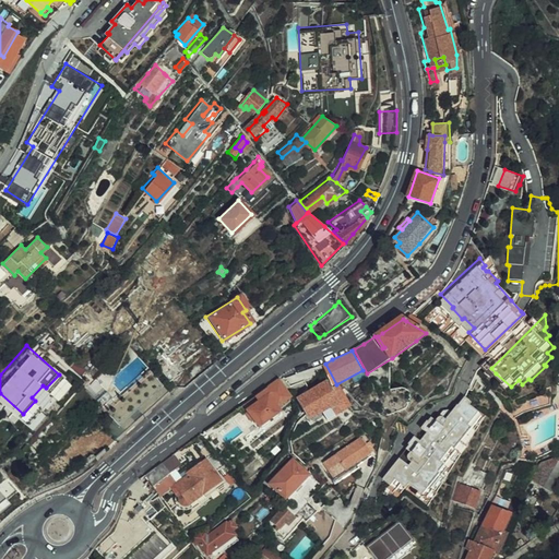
[(102,384),(92,394),(114,418),(157,378),(143,361),(108,392),(102,384)]
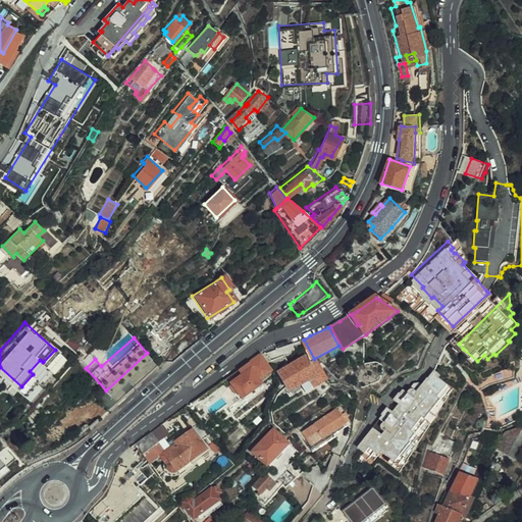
[(270,366),(261,354),(240,369),(245,376),(233,383),(236,386),(232,388),(237,394),(240,392),(247,402),(265,388),(261,382),(260,380),(272,372),(268,366),(270,366)]
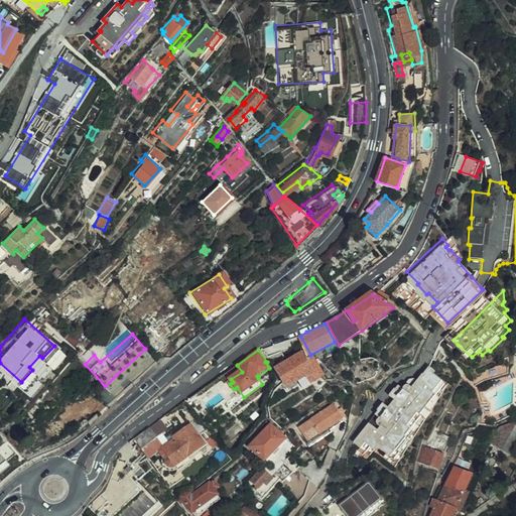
[(302,354),(278,368),(277,369),(285,383),(288,387),(313,372),(302,354)]
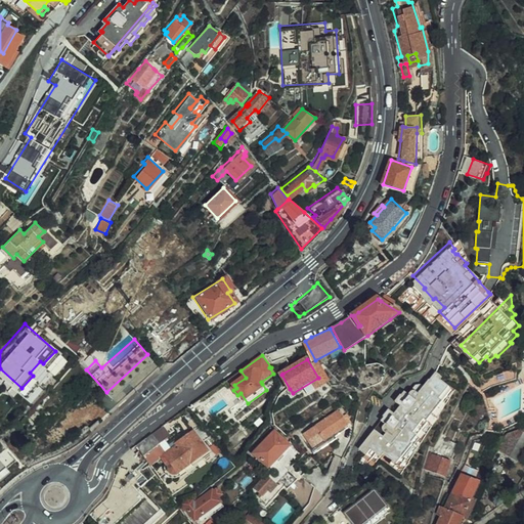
[(386,451),(390,454),(403,465),(408,457),(405,454),(421,435),(419,433),(429,420),(434,424),(445,410),(444,409),(449,402),(447,401),(456,389),(455,388),(446,381),(448,378),(442,374),(435,382),(434,381),(428,388),(426,387),(422,384),(413,395),(410,393),(406,397),(405,396),(400,402),(405,406),(399,415),(394,410),(389,418),(390,419),(364,450),(373,456),(378,450),(384,454),(386,451)]
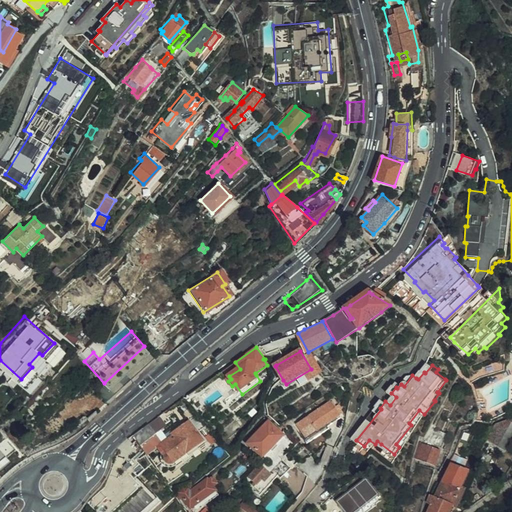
[(32,395),(17,408),(18,410),(21,414),(22,415),(38,402),(35,399),(41,394),(36,388),(30,393),(32,395)]
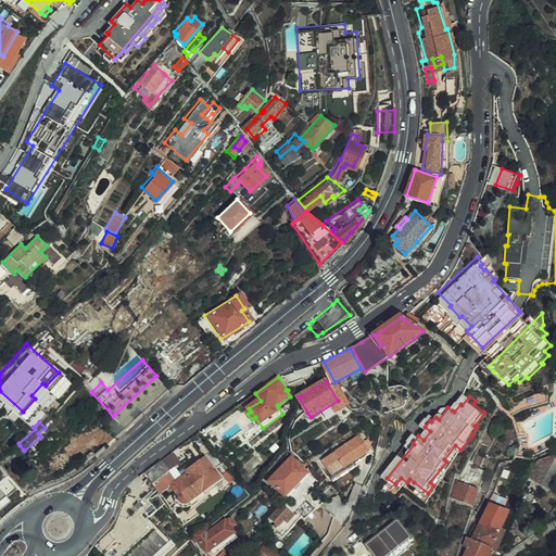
[(351,430),(315,454),(321,464),(332,456),(337,462),(362,445),(351,430)]
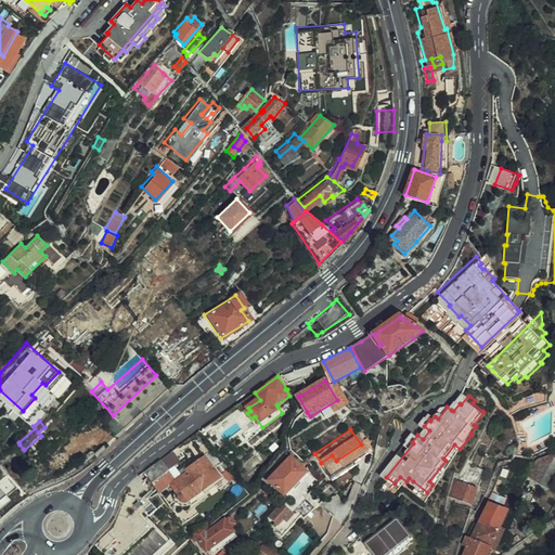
[(321,463),(314,453),(312,454),(324,473),(363,447),(361,444),(336,461),(325,468),(321,463)]
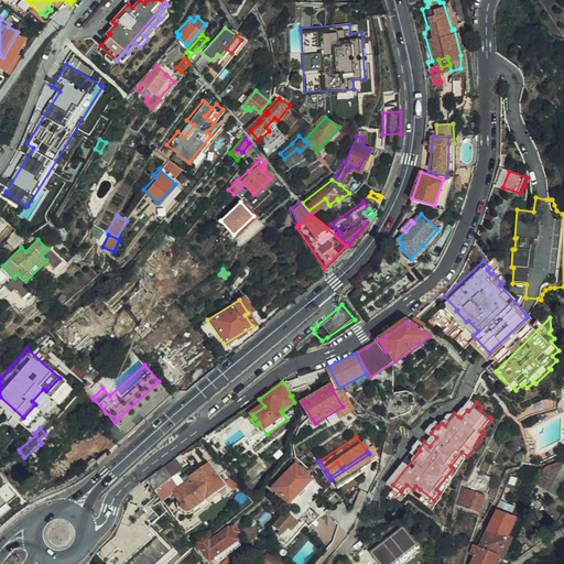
[(563,454),(538,461),(528,478),(548,488),(563,461),(563,454)]
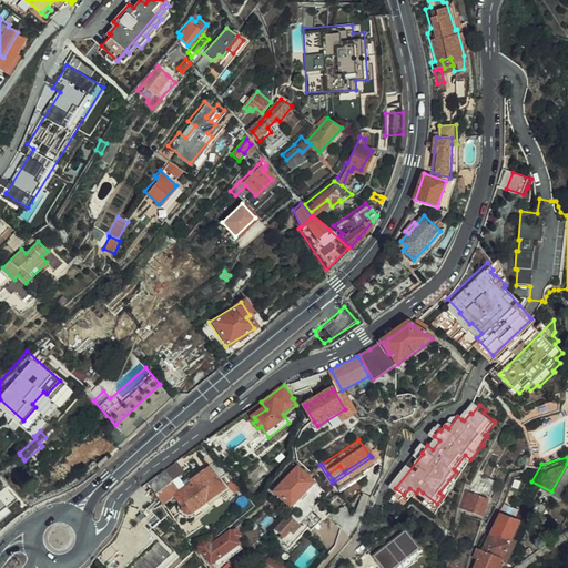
[(172,464),(162,473),(168,478),(168,479),(184,467),(179,459),(172,464)]
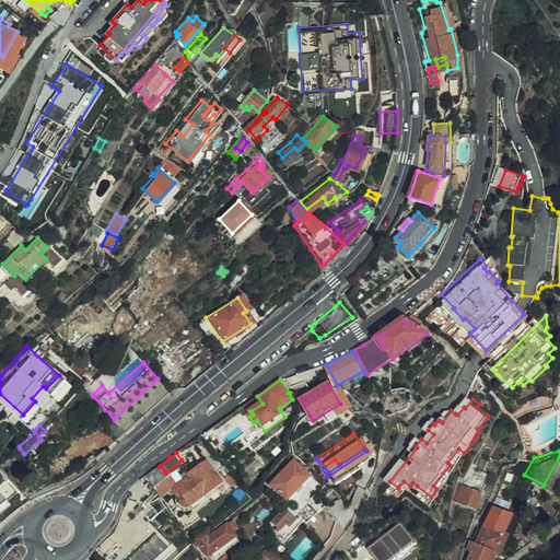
[(269,481),(265,486),(273,496),(278,491),(280,493),(302,470),(300,468),(288,455),(265,477),(269,481)]
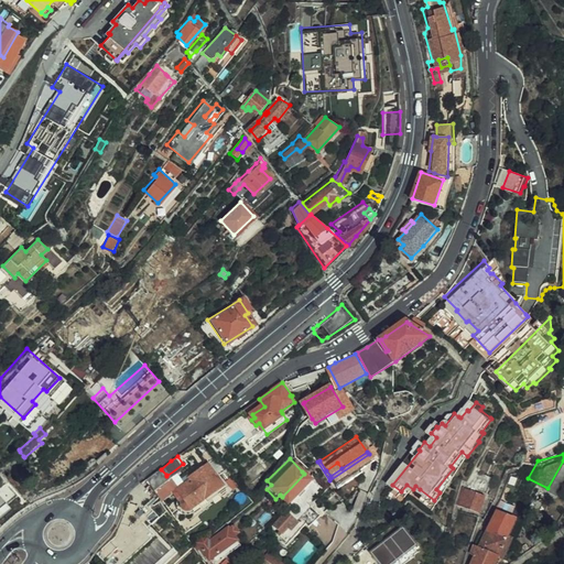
[(161,469),(145,481),(160,501),(170,492),(175,500),(181,500),(179,503),(179,506),(181,509),(184,510),(187,509),(192,508),(196,503),(220,485),(204,462),(184,476),(187,479),(176,488),(166,476),(166,475),(161,469)]
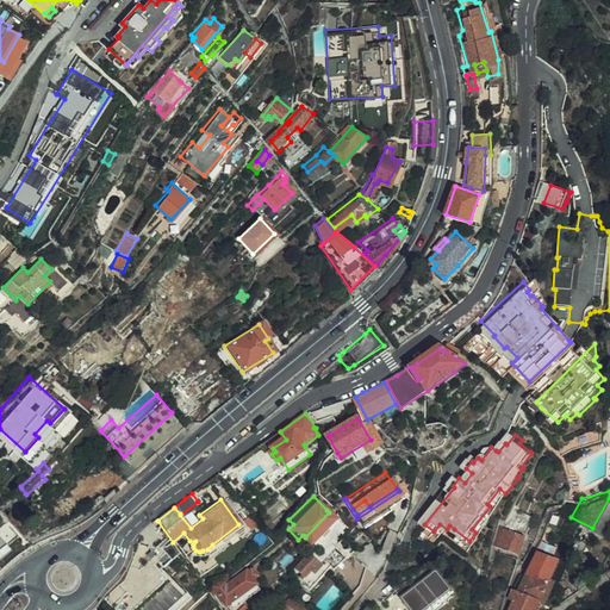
[(365,500),(353,509),(358,515),(369,506),(365,500)]
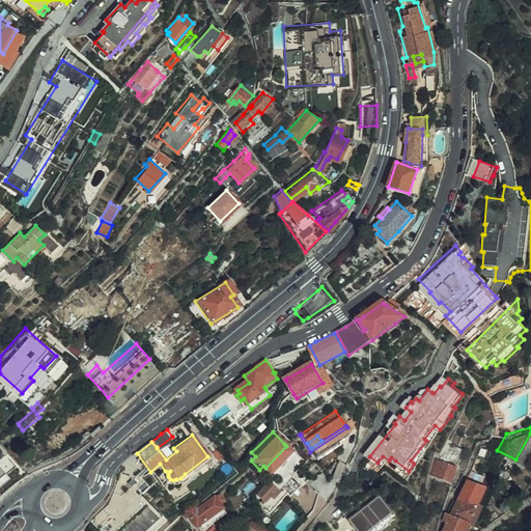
[(463,438),(457,452),(466,456),(472,441),(463,438)]
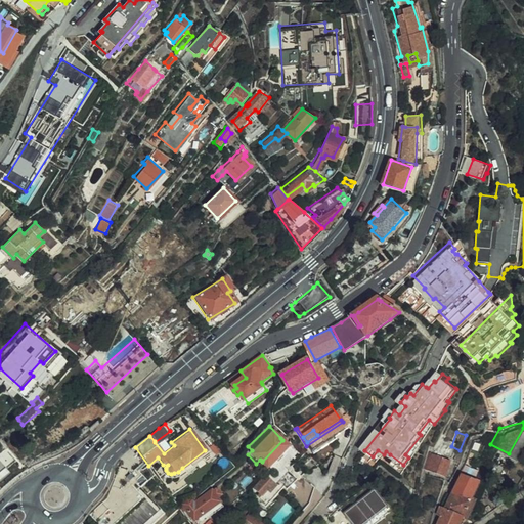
[(219,448),(213,440),(207,445),(213,453),(219,448)]
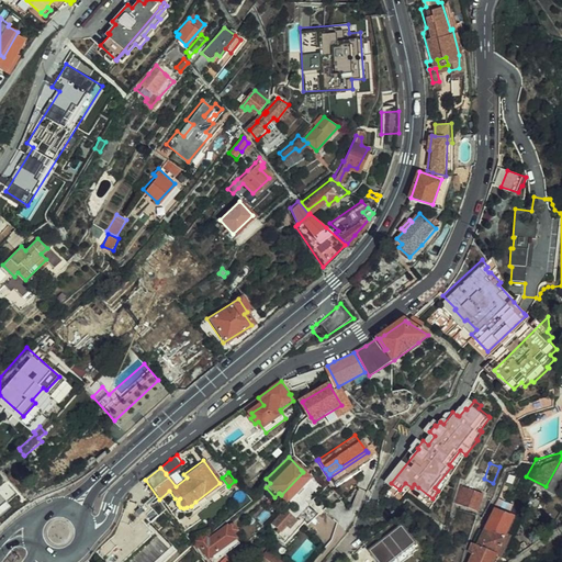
[(459,490),(456,505),(462,507),(480,513),(485,496),(470,491),(467,489),(465,492),(459,490)]
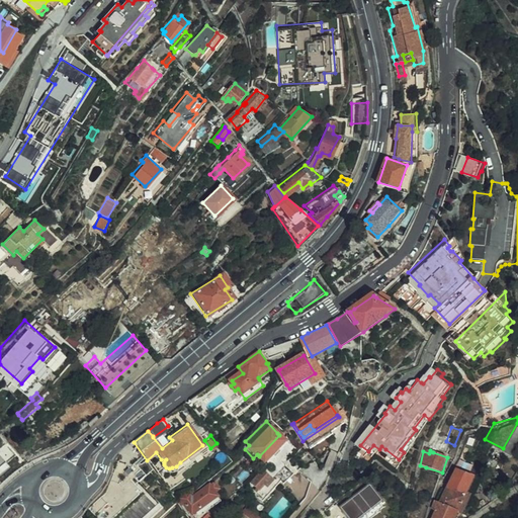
[(279,458),(267,469),(276,479),(287,467),(279,458)]
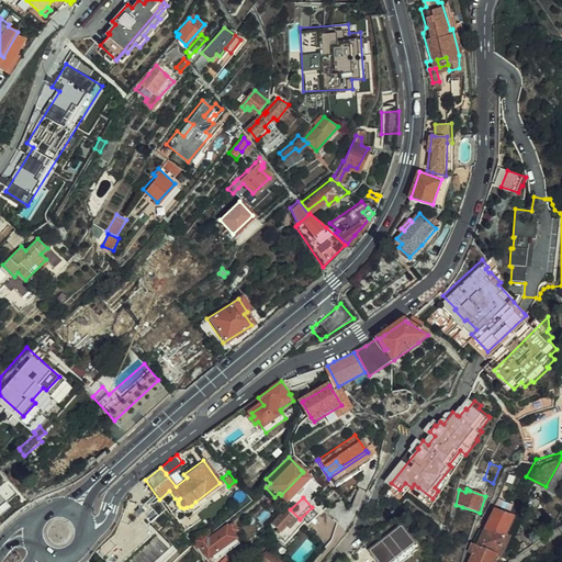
[(489,502),(479,521),(497,528),(506,509),(503,507),(504,505),(498,503),(497,506),(489,502)]
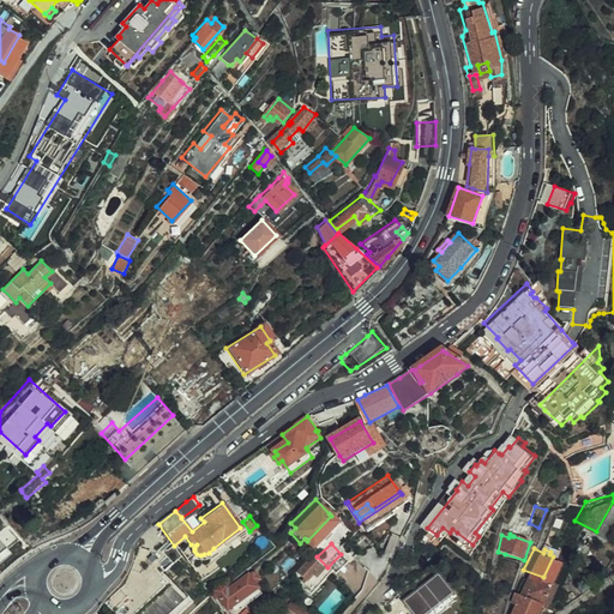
[(296,572),(294,575),(298,577),(306,584),(315,573),(323,565),(318,560),(314,558),(305,549),(290,566),(296,572)]
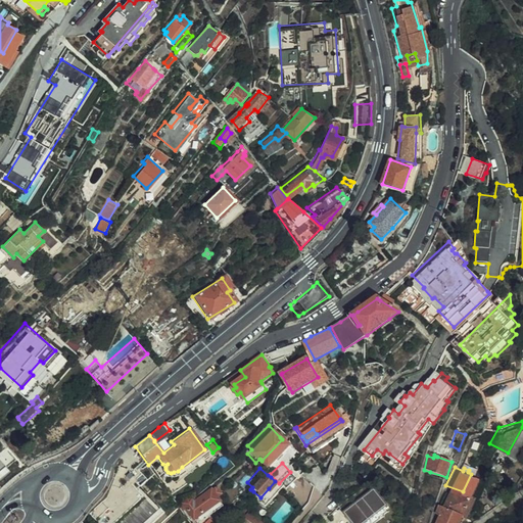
[(152,479),(149,473),(137,485),(141,490),(152,479)]
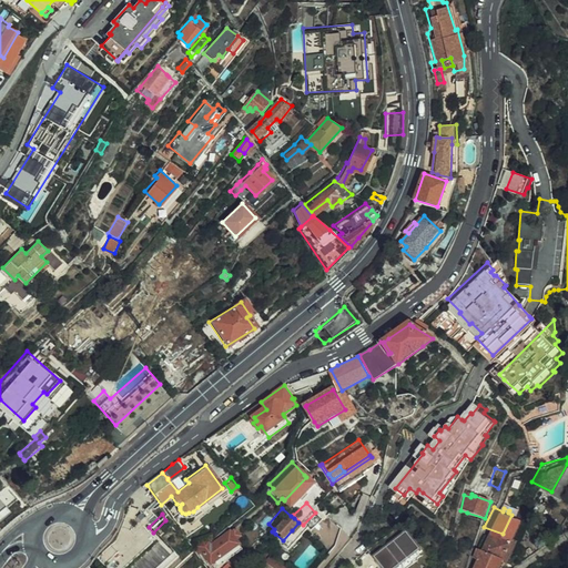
[(378,566),(381,564),(407,540),(408,539),(394,523),(364,549),(378,566)]
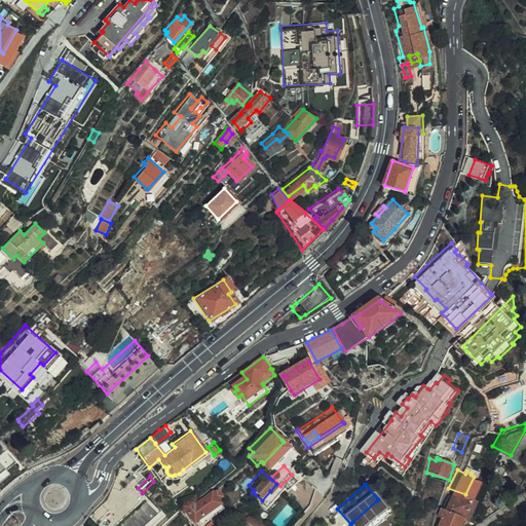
[(181,498),(174,503),(178,510),(182,508),(189,516),(215,499),(213,496),(218,492),(214,486),(209,489),(208,488),(192,499),(190,496),(187,498),(186,497),(181,498)]
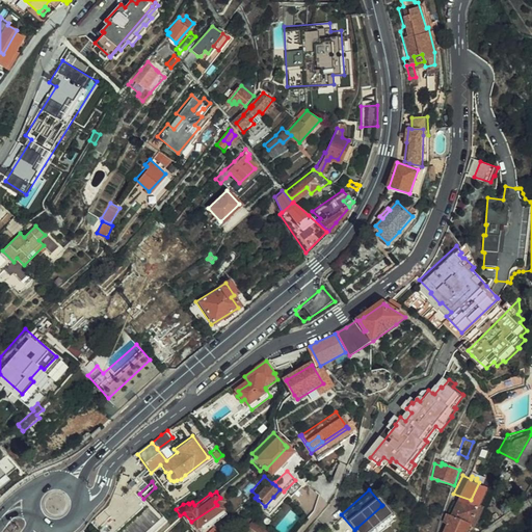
[(445,510),(462,519),(467,521),(471,510),(475,502),(471,500),(453,494),(445,510)]
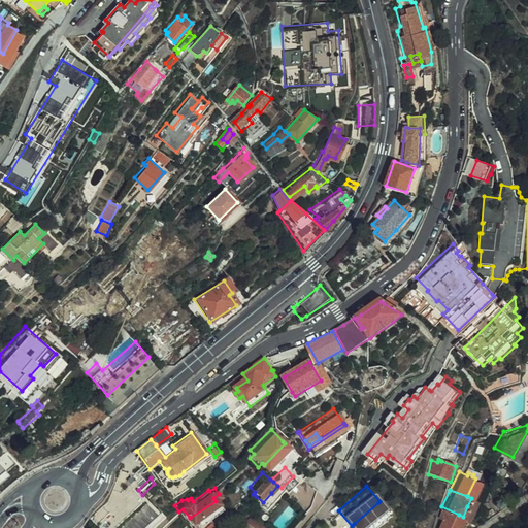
[(378,502),(354,524),(356,527),(360,527),(363,526),(364,527),(380,514),(378,513),(384,508),(378,502)]
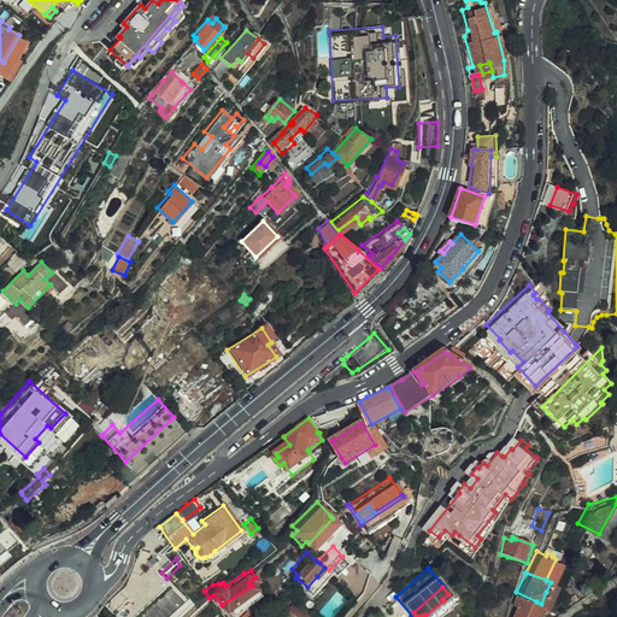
[(128,616),(170,616),(186,603),(172,589),(172,588),(165,594),(159,588),(128,616)]
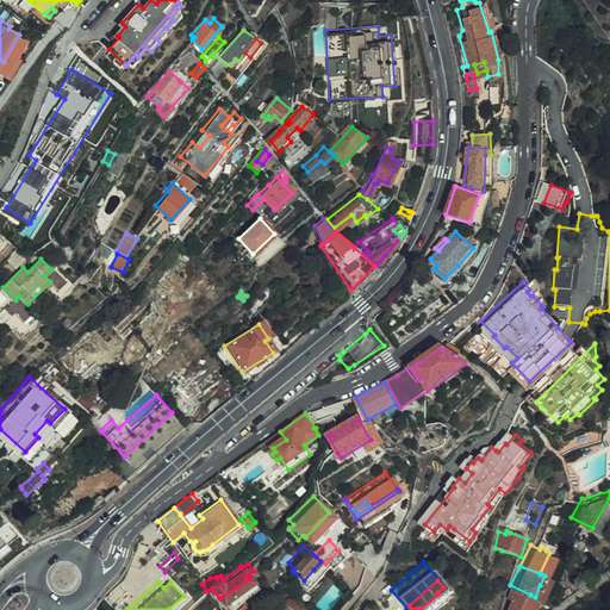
[(496,609),(522,609),(530,595),(510,585),(505,584),(502,592),(508,595),(500,607),(498,605),(496,609)]
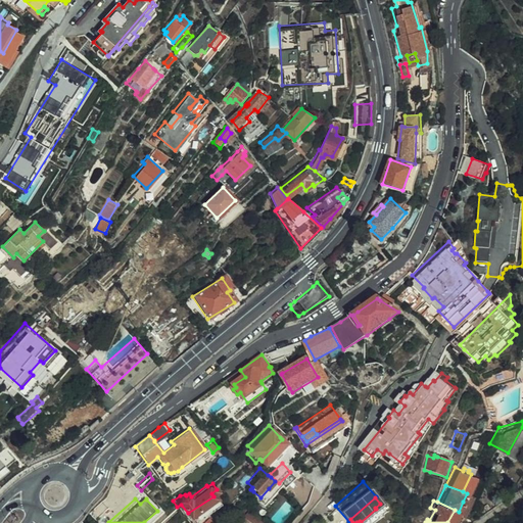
[(202,522),(207,519),(203,514),(193,522),(202,522)]
